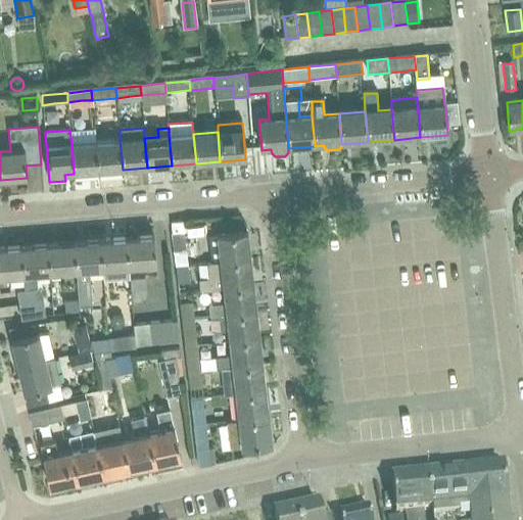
[(98,172),(123,170),(120,140),(96,142),(98,172)]
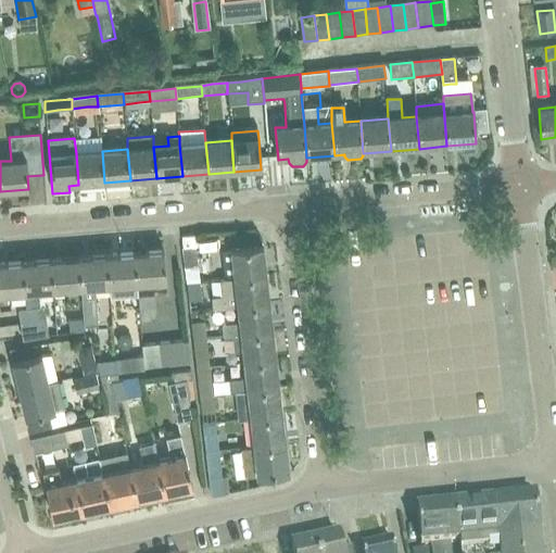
[(78,185),(104,183),(102,151),(76,153),(78,185)]
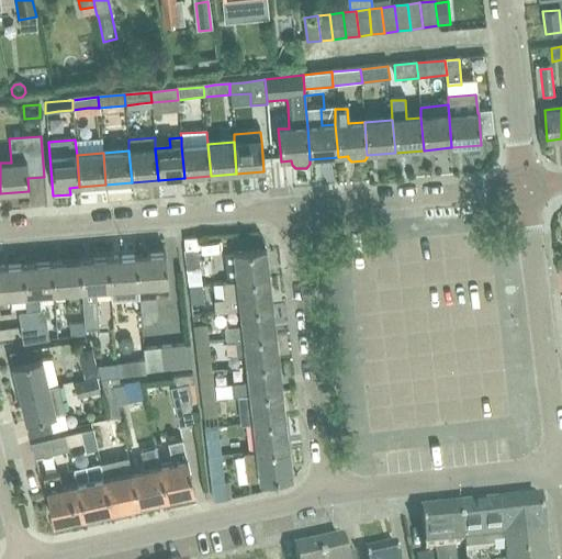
[(234,254),(236,276),(237,283),(269,280),(266,250),(234,254)]
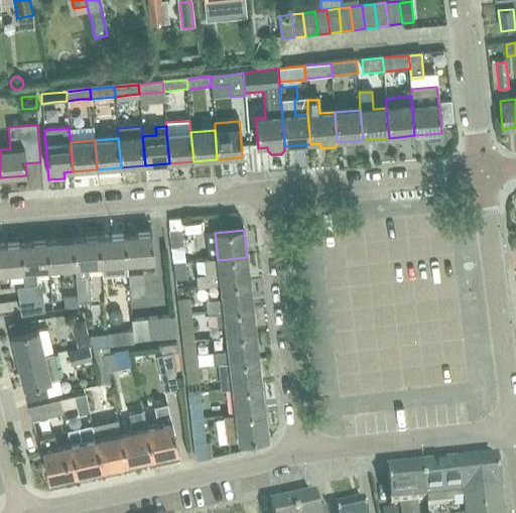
[(169,233),(172,265),(184,264),(181,232),(169,233)]
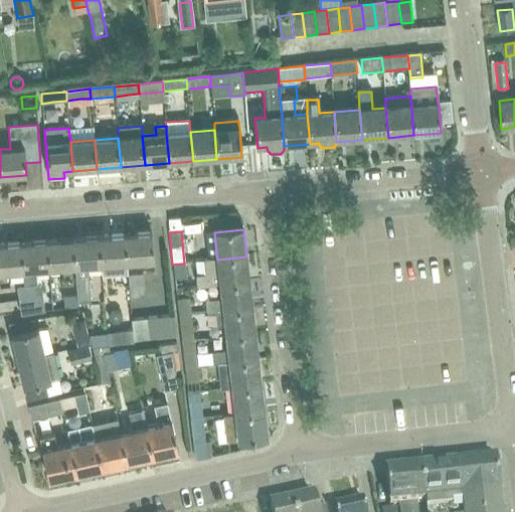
[(152,233),(125,235),(127,263),(154,261),(152,233)]
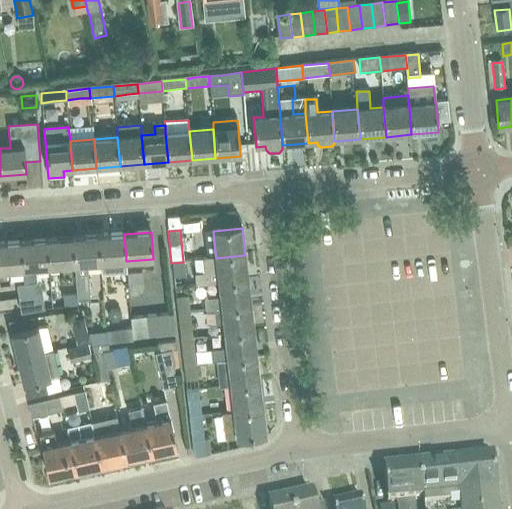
[(126,261),(124,234),(98,236),(100,263),(126,261)]
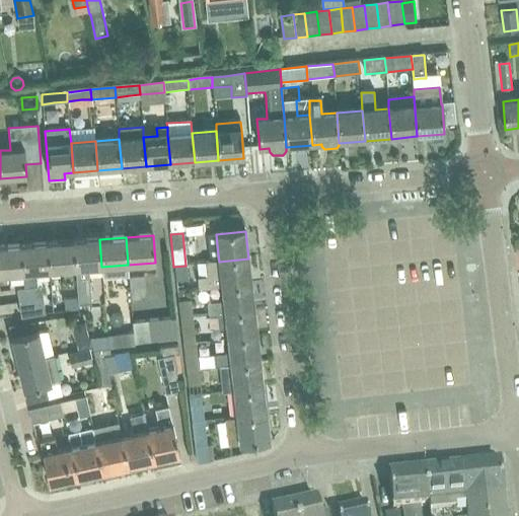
[(73,241),(76,270),(79,305),(90,304),(87,269),(101,267),(99,239),(73,241)]
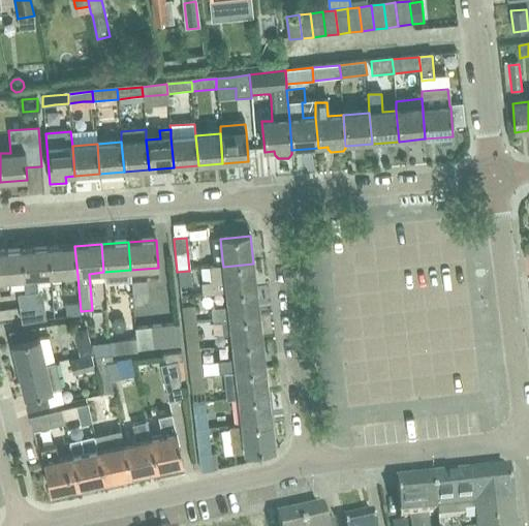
[(49,249),(51,277),(78,275),(74,246),(49,249)]
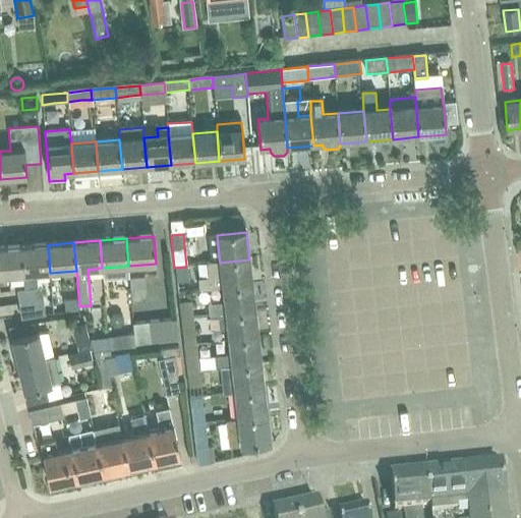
[(37,288),(36,274),(50,273),(48,245),(21,247),(23,275),(22,275),(24,291),(37,288)]
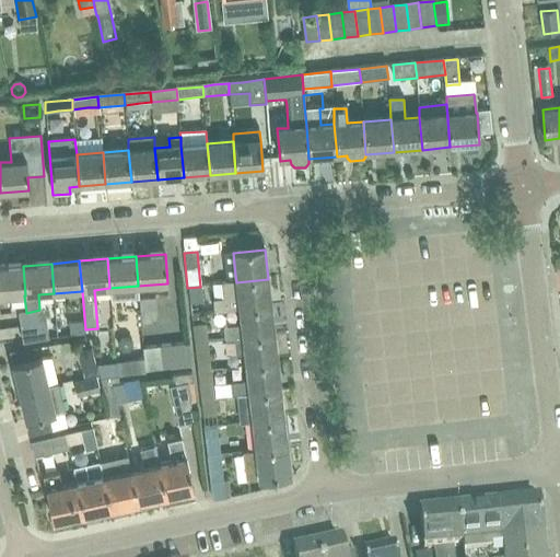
[(10,297),(24,296),(25,296),(23,266),(0,267),(0,311),(11,311),(10,297)]
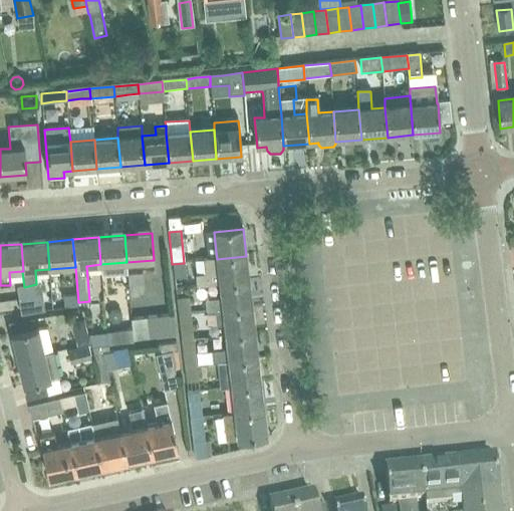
[(249,281),(246,256),(217,259),(204,260),(205,274),(195,275),(196,287),(220,285),(249,281)]
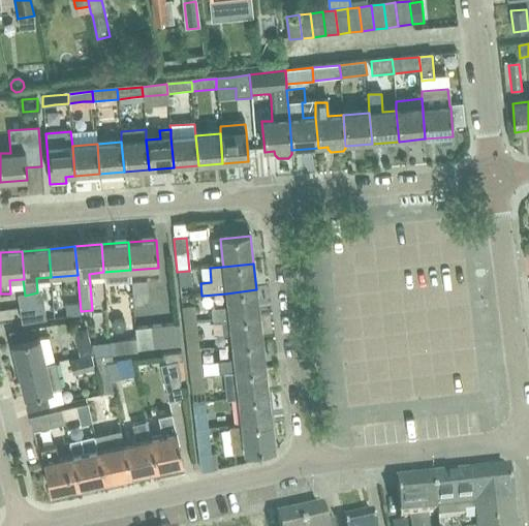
[(190,287),(189,271),(177,272),(178,288),(190,287)]
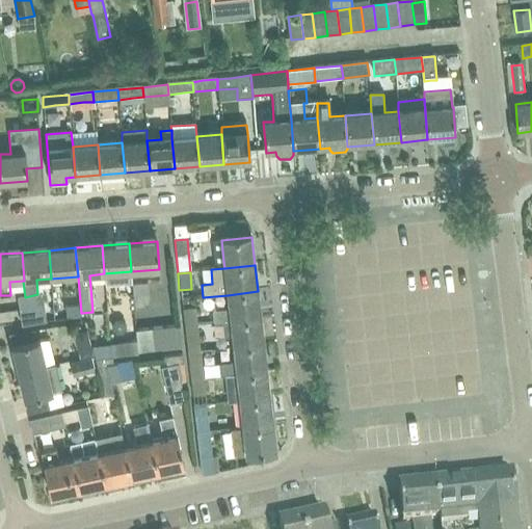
[(132,285),(133,308),(145,308),(145,303),(149,303),(148,284),(132,285)]
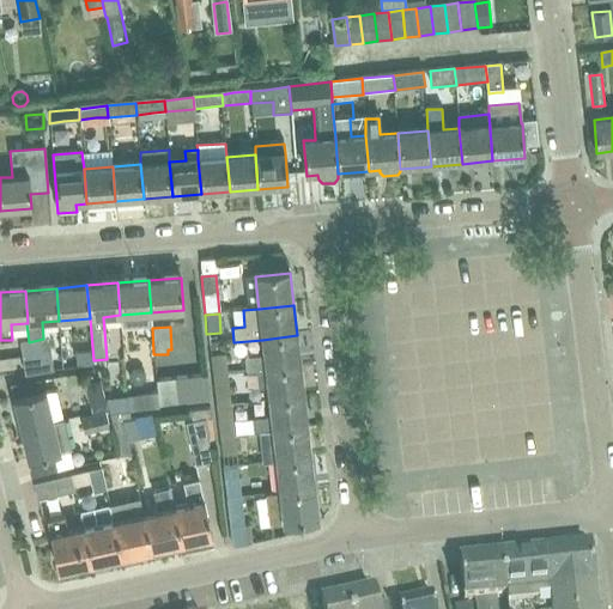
[(297,335),(262,340),(265,357),(246,358),(247,373),(256,372),(301,366),(297,335)]
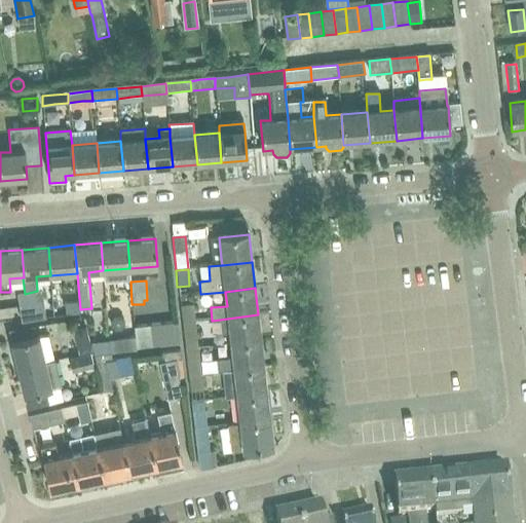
[(42,291),(37,291),(25,294),(17,295),(20,309),(44,306),(42,291)]
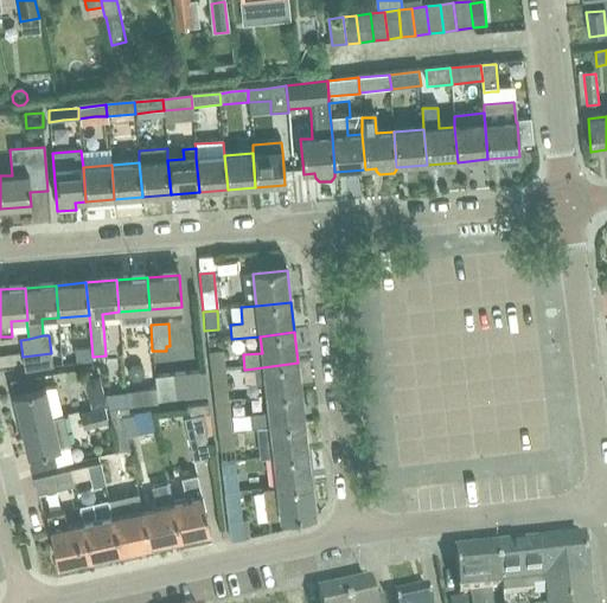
[(74,350),(76,365),(91,363),(90,347),(74,350)]
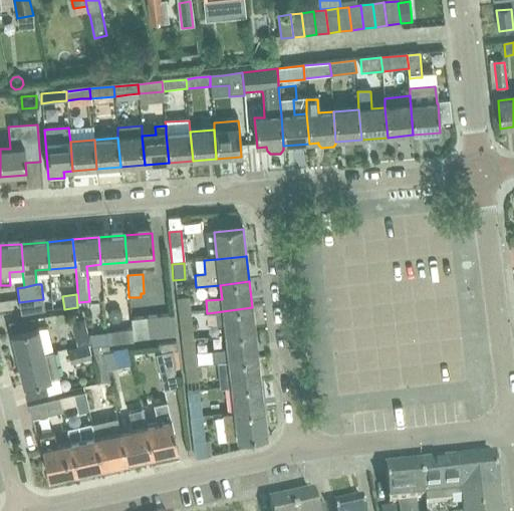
[(177,299),(178,316),(191,314),(189,298),(177,299)]
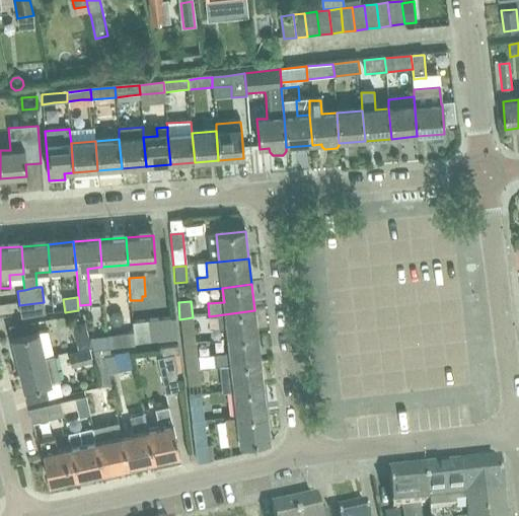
[(46,314),(44,302),(19,305),(21,318),(46,314)]
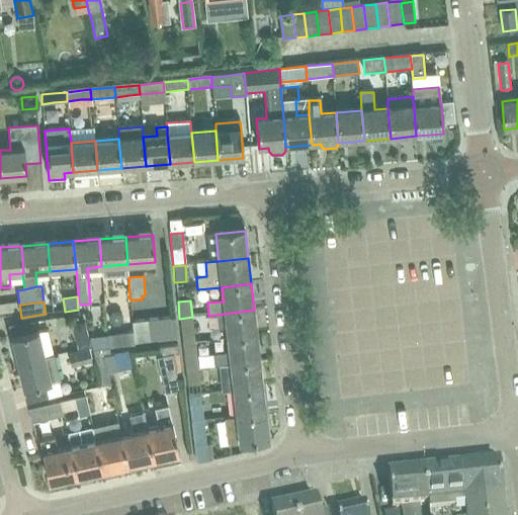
[(254,310),(217,315),(219,329),(227,328),(228,339),(257,336),(254,310)]
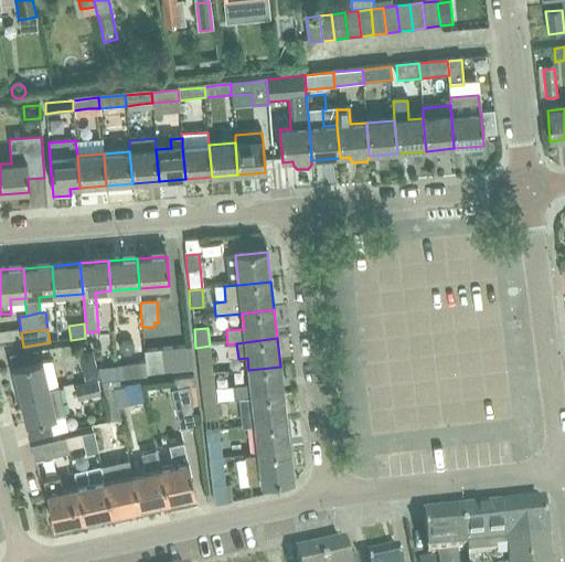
[(210,346),(195,348),(198,364),(212,363),(210,346)]
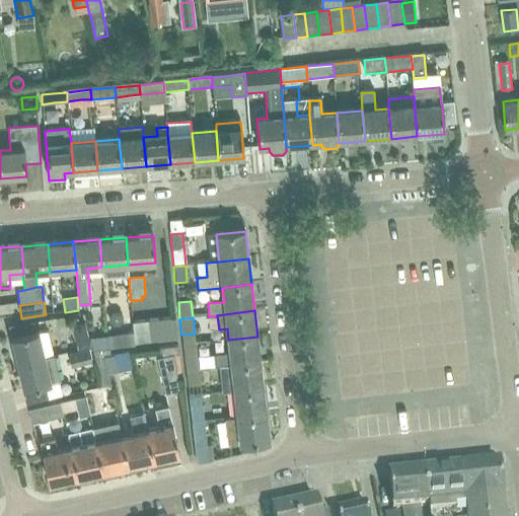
[(147,321),(149,344),(176,342),(174,319),(147,321)]
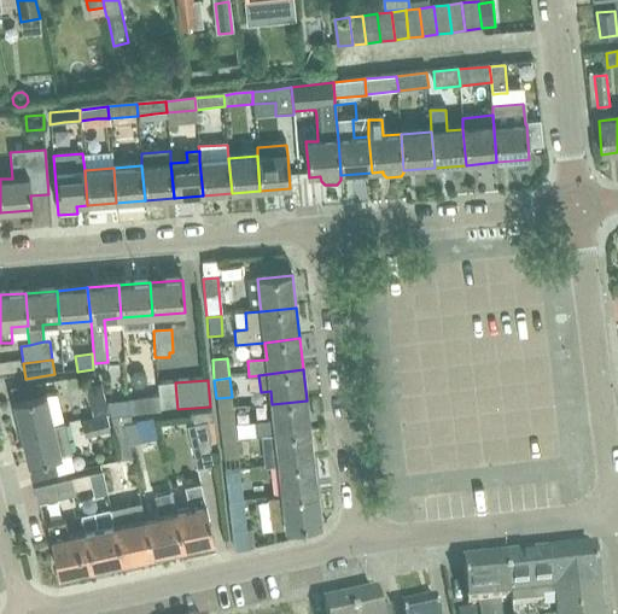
[(178,409),(175,382),(157,385),(158,397),(159,411),(178,409)]
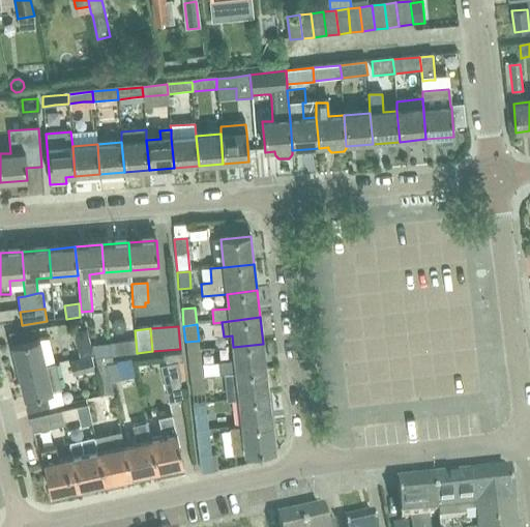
[(39,340),(35,341),(33,330),(9,334),(19,373),(55,364),(49,340),(40,342),(39,340)]
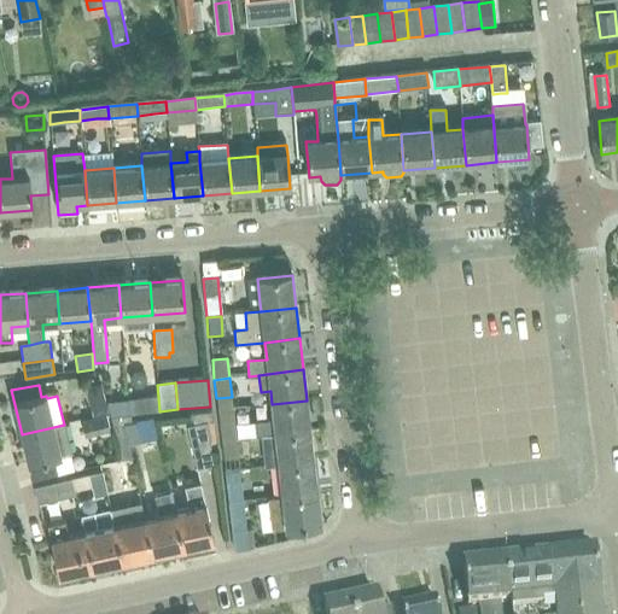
[(128,401),(128,404),(129,415),(159,411),(158,397),(128,401)]
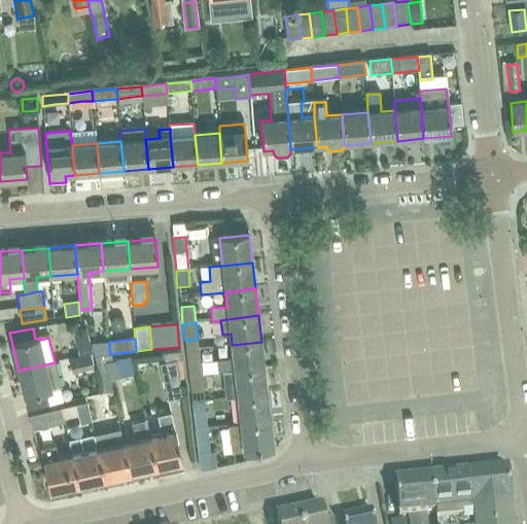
[(83,343),(78,350),(80,356),(92,353),(89,342),(83,343)]
